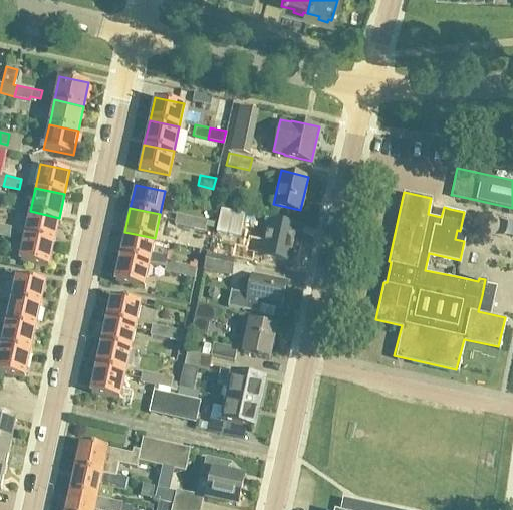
[(25,235),(54,241),(59,218),(30,211),(25,235)]
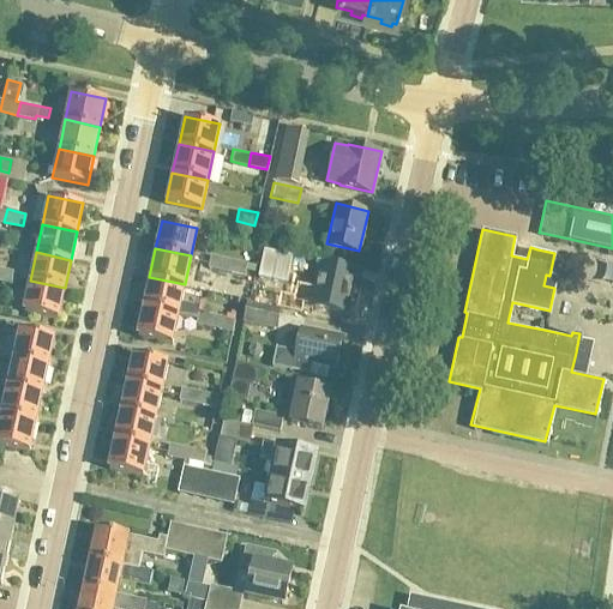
[(226,270),(228,258),(210,253),(208,266),(226,270)]
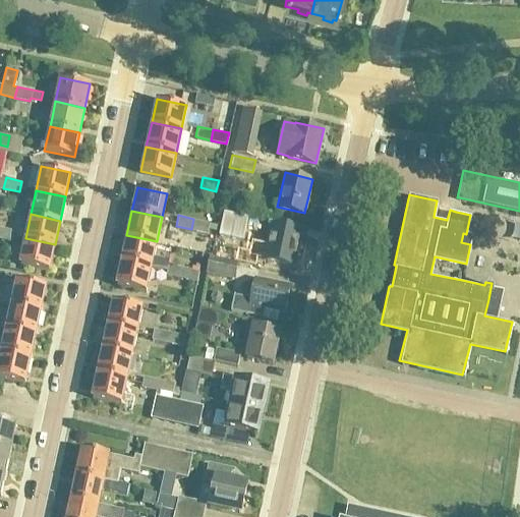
[(191,229),(207,232),(209,222),(193,219),(191,229)]
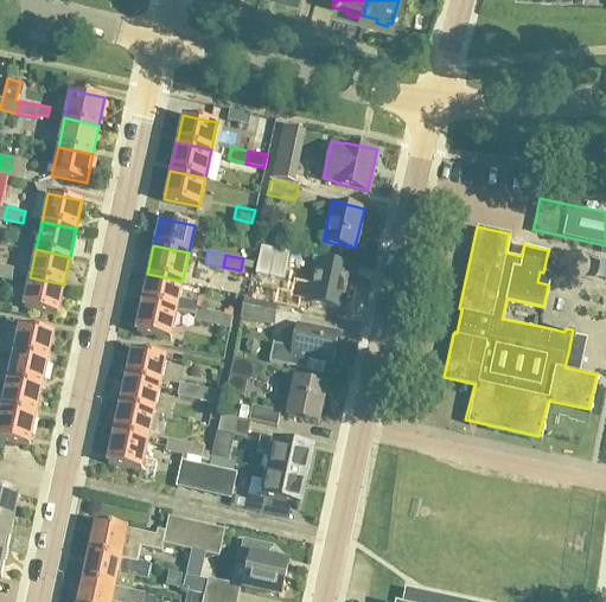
[(317,258),(307,301),(343,308),(351,266),(317,258)]
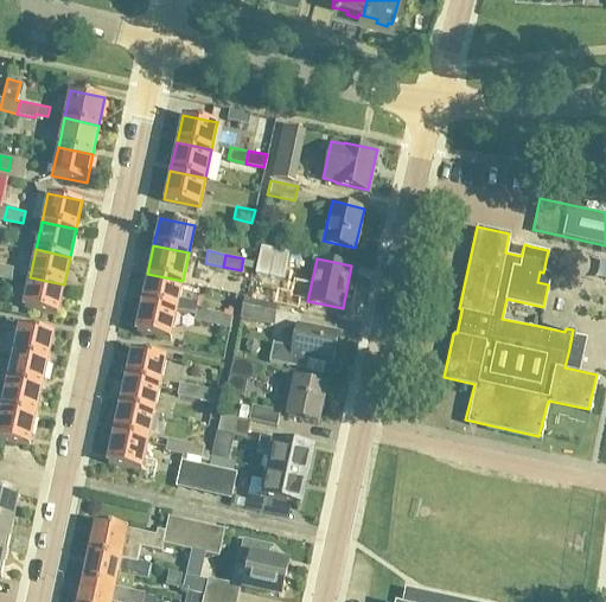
[(0,276),(10,279),(11,274),(13,267),(0,263),(0,276)]
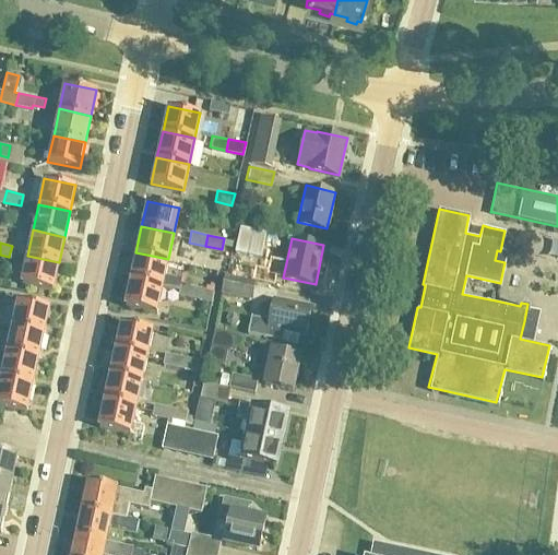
[(130,278),(163,284),(168,259),(135,252),(130,278)]
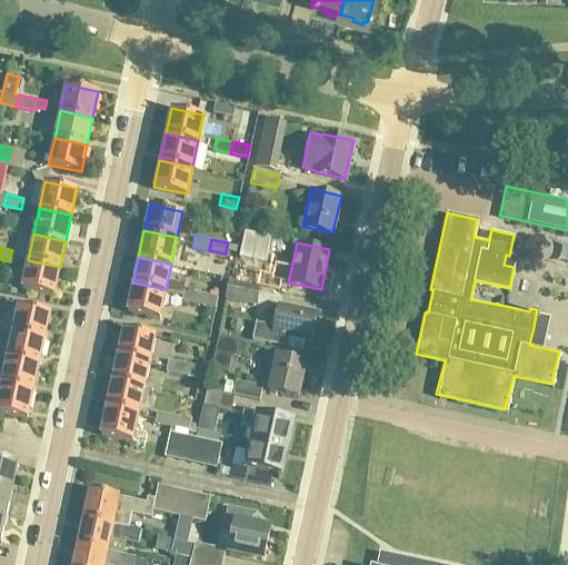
[(55,294),(60,267),(28,260),(21,287),(55,294)]
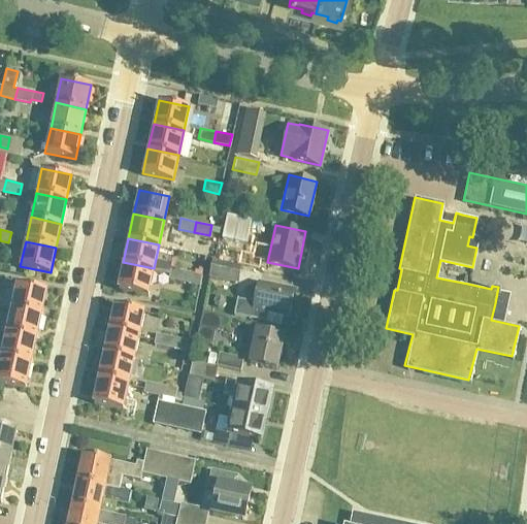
[(241,264),(240,265),(257,268),(261,255),(240,251),(237,264),(241,264)]
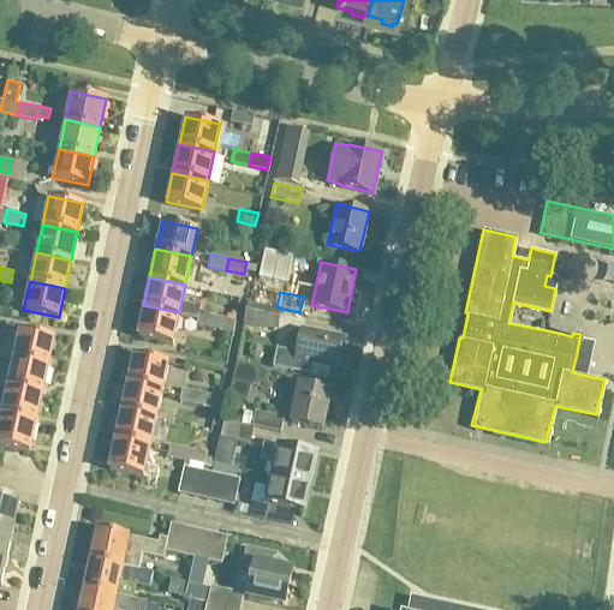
[(276,308),(246,300),(242,321),(276,328),(280,309),(281,308),(276,308)]
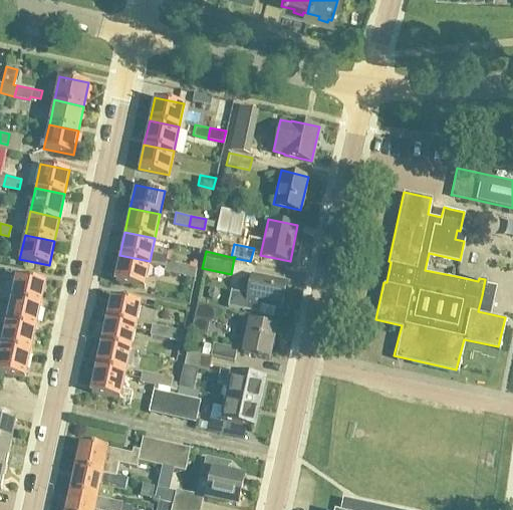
[(119,255),(114,280),(144,286),(150,261),(119,255)]
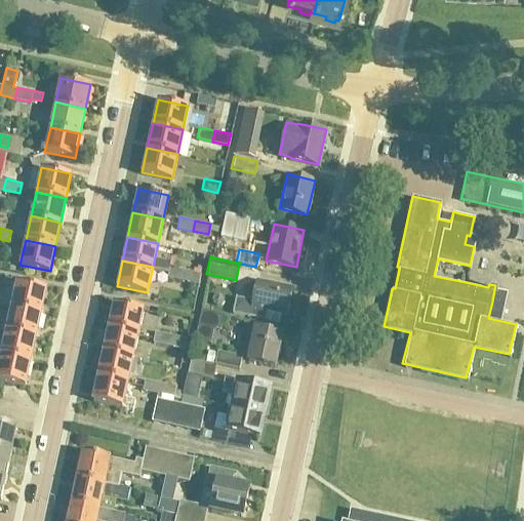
[(183,279),(185,269),(169,265),(166,276),(183,279)]
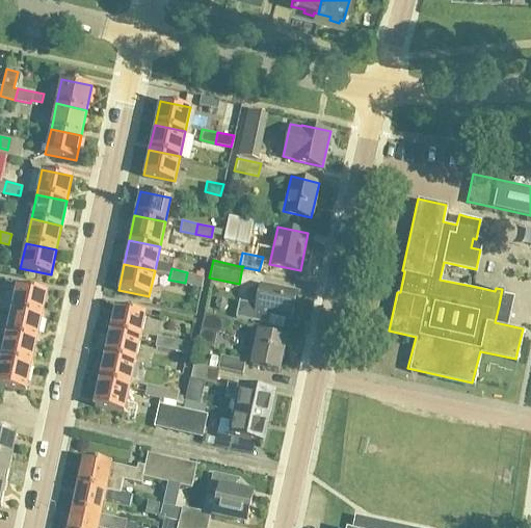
[(203,275),(187,272),(185,283),(201,286),(203,275)]
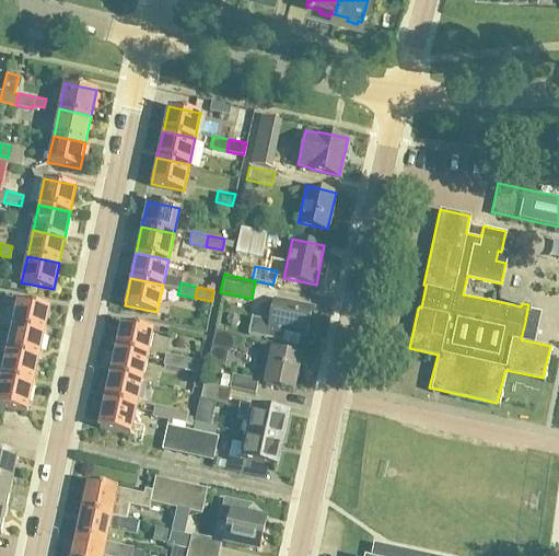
[(269,320),(251,315),(247,332),(282,339),(284,331),(305,335),(312,305),(275,297),(269,320)]
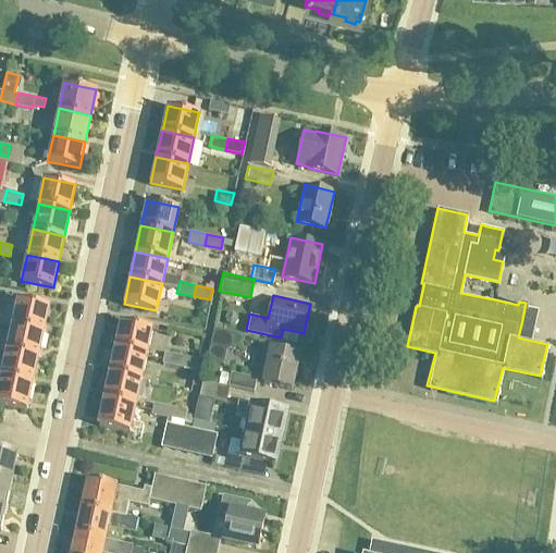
[(0,321),(12,323),(12,324),(44,331),(49,305),(17,298),(14,315),(2,311),(0,321)]
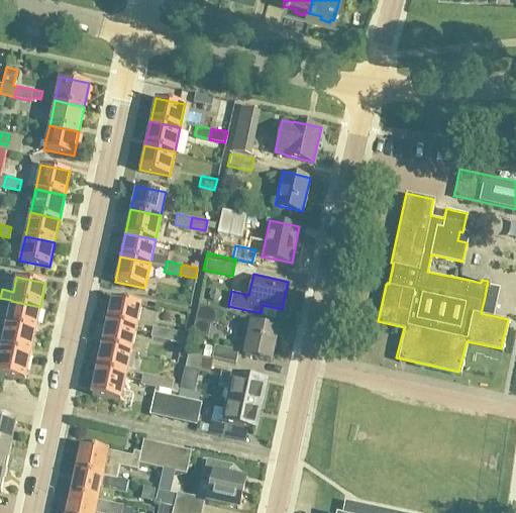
[(107,320),(136,326),(141,304),(112,297),(107,320)]
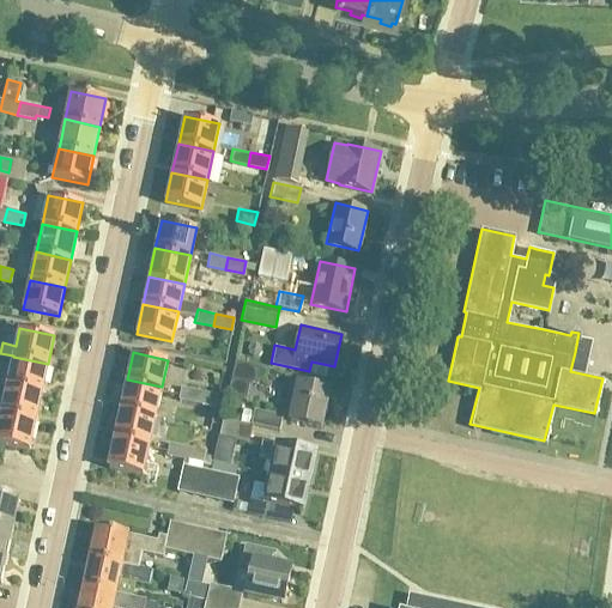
[(7,384),(42,391),(48,364),(13,357),(8,375),(0,372),(0,383),(7,385),(7,384)]
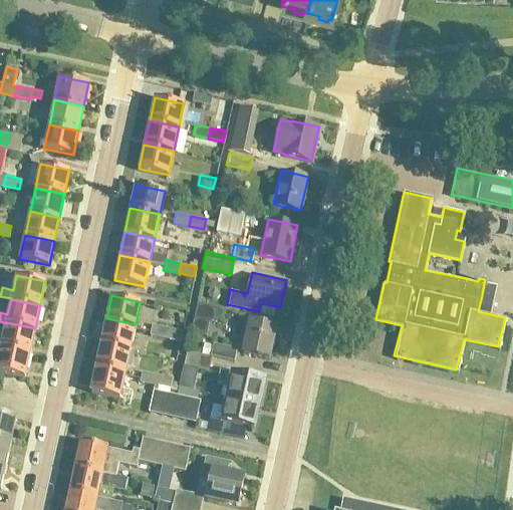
[(131,348),(136,324),(106,318),(101,341),(131,348)]
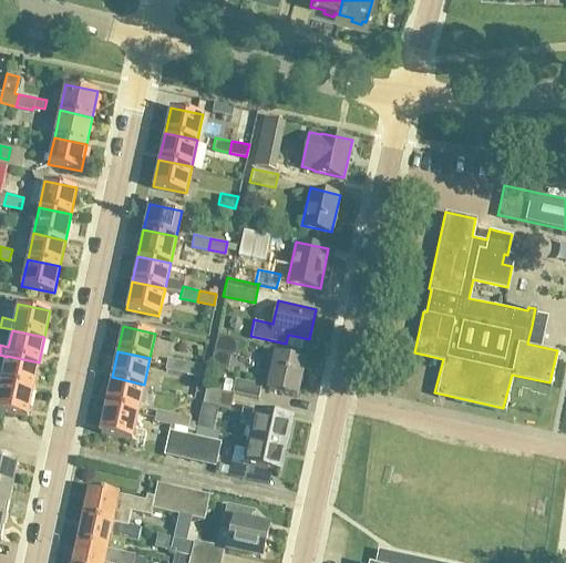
[(265,387),(267,387),(267,388),(297,395),(305,359),(275,352),(267,351),(260,381),(265,382),(265,387)]
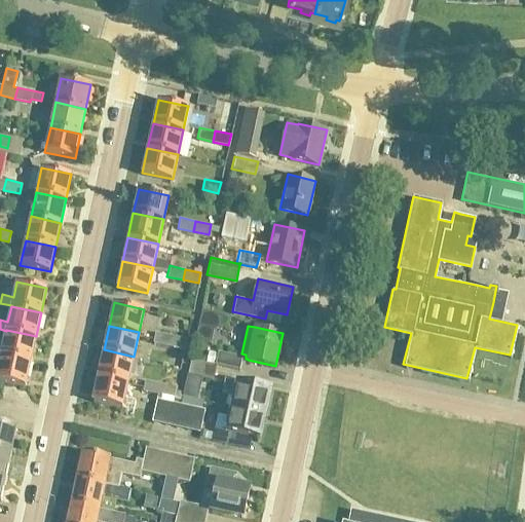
[(1,353),(31,361),(36,336),(6,330),(6,331),(1,353)]
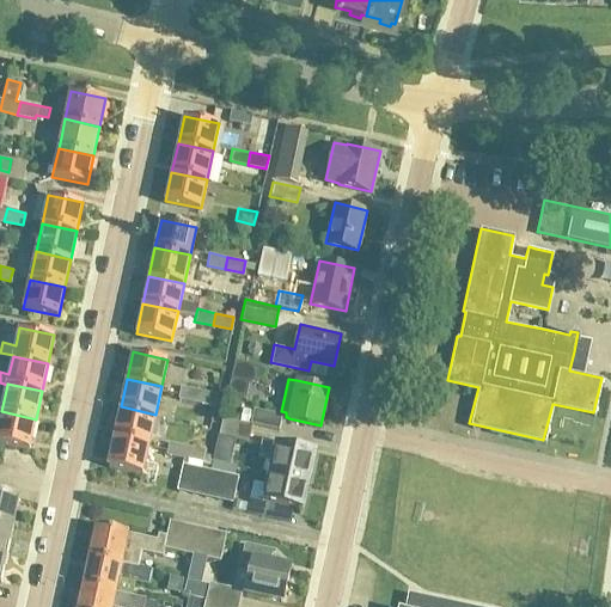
[(178,397),(196,400),(199,388),(181,385),(178,397)]
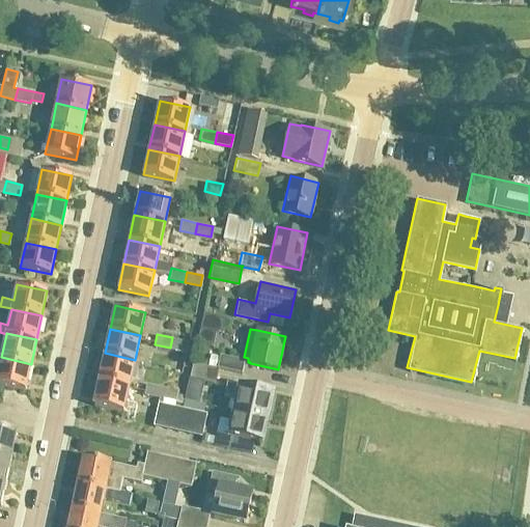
[(170,348),(186,352),(188,340),(172,337),(170,348)]
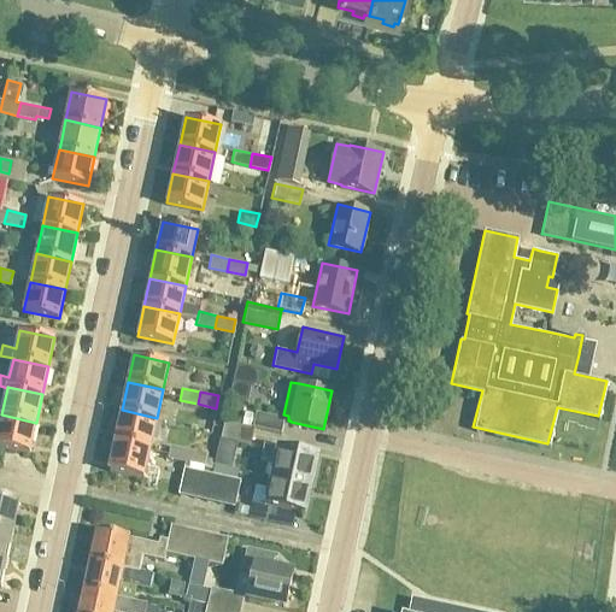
[(157,418),(122,410),(115,439),(151,447),(157,418)]
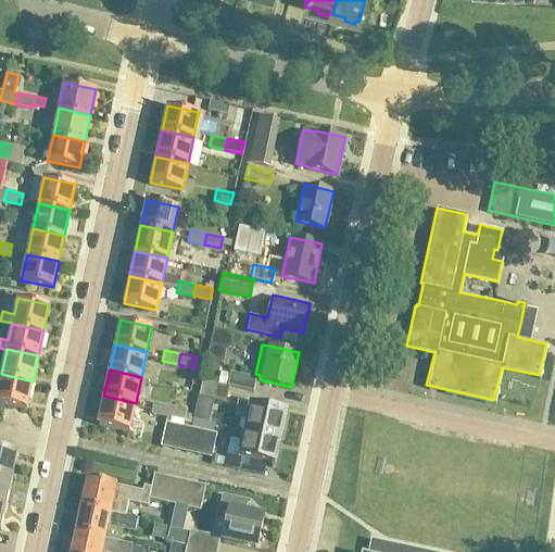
[(227,384),(228,384),(253,389),(256,376),(230,369),(227,384)]
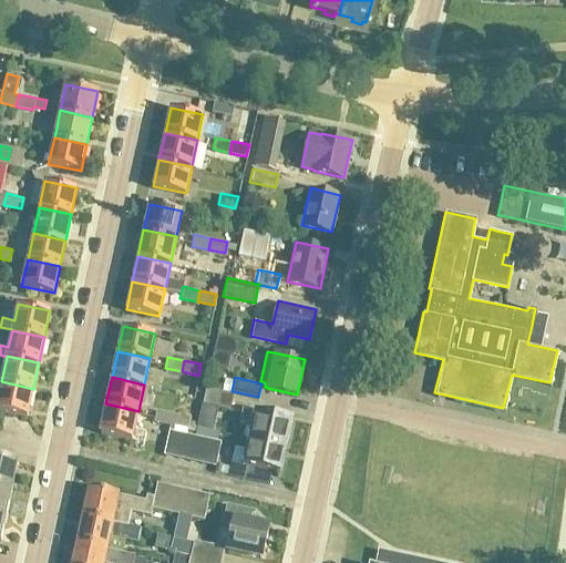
[(33,389),(1,381),(0,386),(0,409),(28,416),(33,389)]
